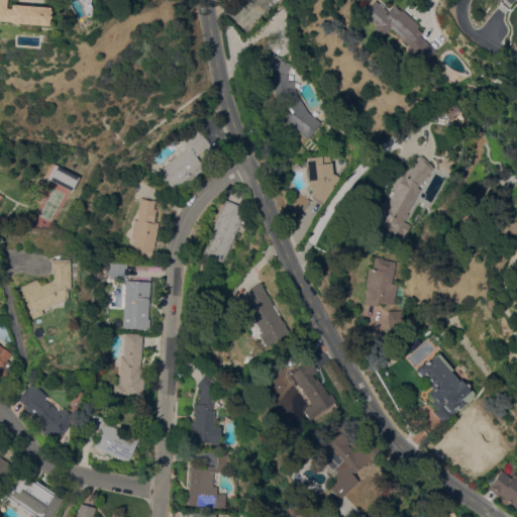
[(0,0),(5,0),(5,8),(10,8),(10,3),(49,7),(47,25),(36,24),(36,31),(19,29),(19,23),(9,22),(9,21),(0,20),(0,0)]
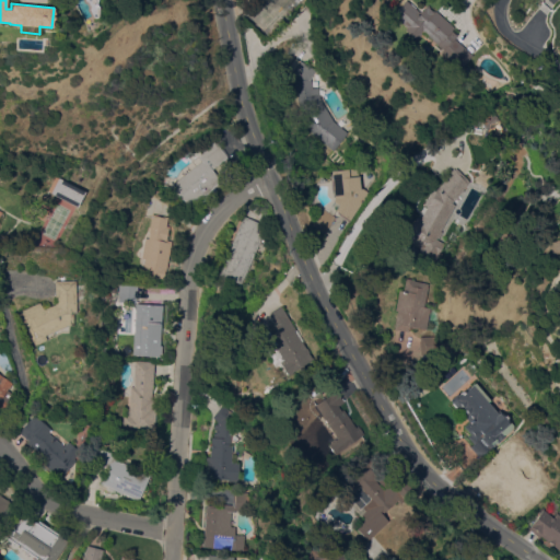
[(70,0),(79,21),(98,13),(93,0),(70,0)]
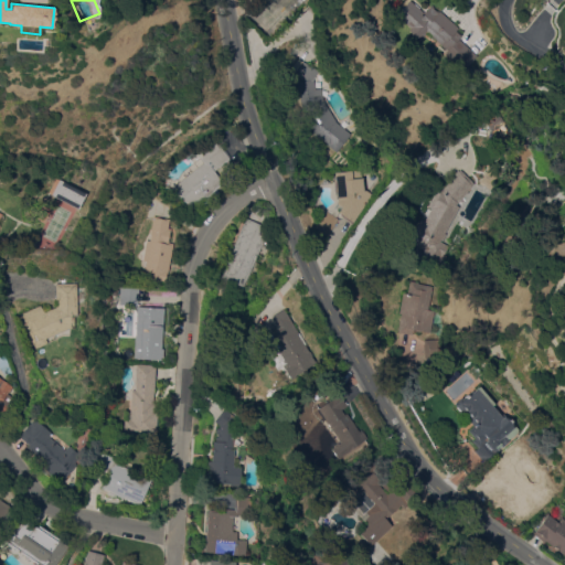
[(433,6),(430,8),(436,12),(438,10),(439,11),(458,27),(455,31),(461,35),(458,39),(477,55),(464,71),(444,54),(448,50),(440,43),(439,45),(425,33),(419,40),(407,30),(409,28),(395,16),(408,0),(423,12),(425,10),(426,10),(430,4),(433,6)]
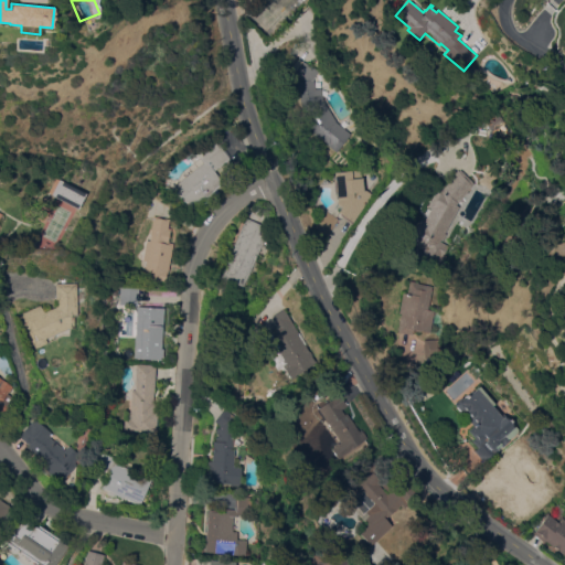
[(302,60),(319,71),(312,80),(315,88),(321,87),(324,103),(337,121),(351,134),(336,152),(313,134),(312,134),(305,123),(296,83),(306,81),(295,73),(302,60)]
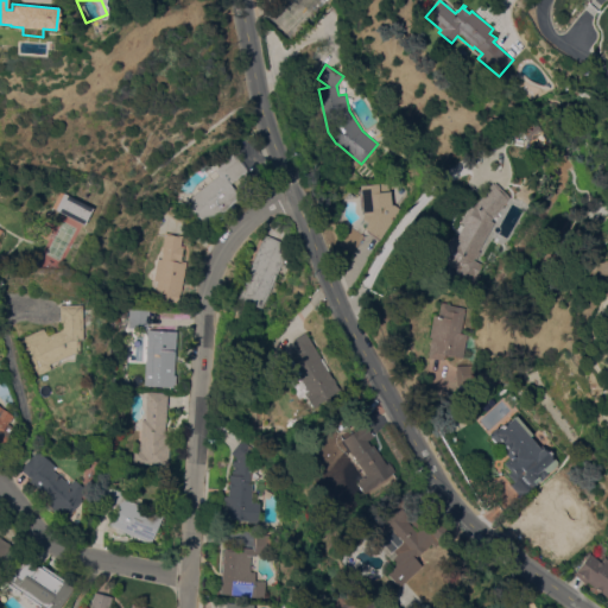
[(531,112),(544,133),(530,141),(517,120),(531,112)]
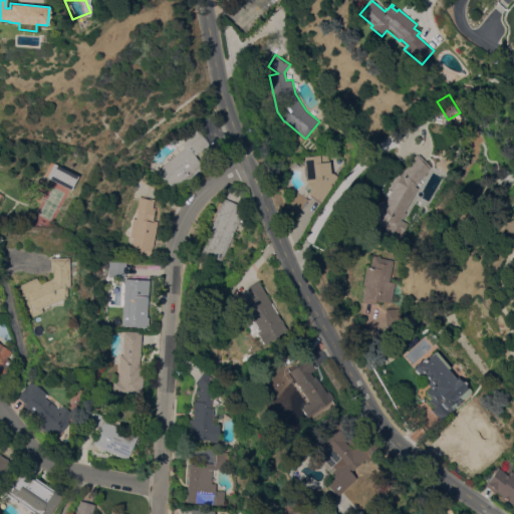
[(186,147),(183,143),(200,129),(210,143),(195,155),(203,166),(173,189),(158,169),(186,147)]
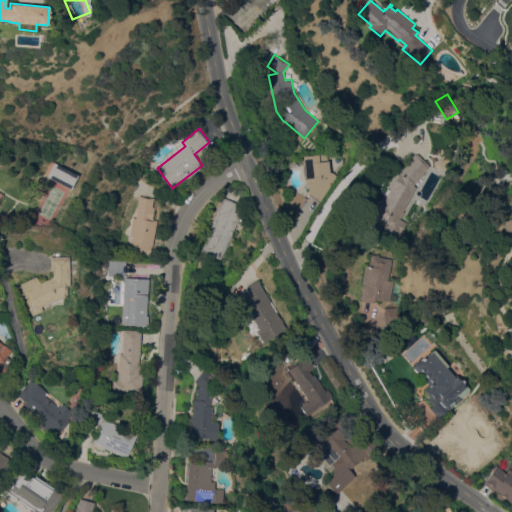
[(391,177),(394,179),(399,171),(417,151),(432,166),(416,183),(418,186),(401,218),(405,220),(397,235),(367,218),(379,195),(384,197),(389,189),(385,187),(391,177)]
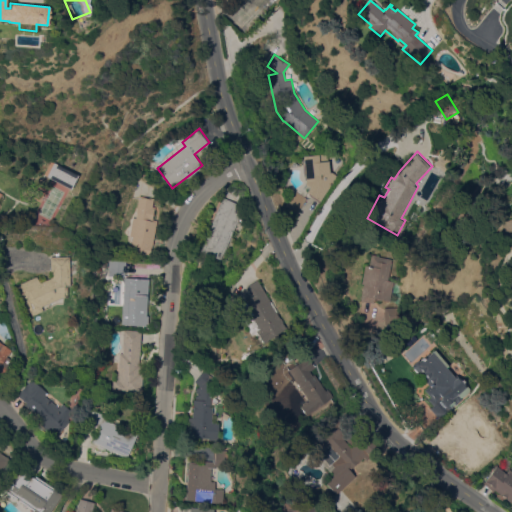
[(321,201),(302,188),(306,182),(306,181),(305,176),(304,176),(302,159),(304,159),(303,155),(319,154),(319,161),(329,160),(330,170),(337,175),(321,201)]
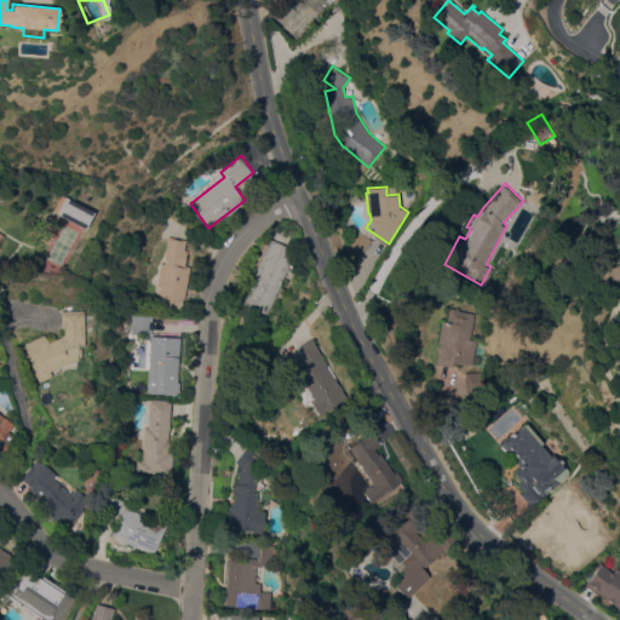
[(65,196),(95,211),(85,228),(57,213),(65,196)]
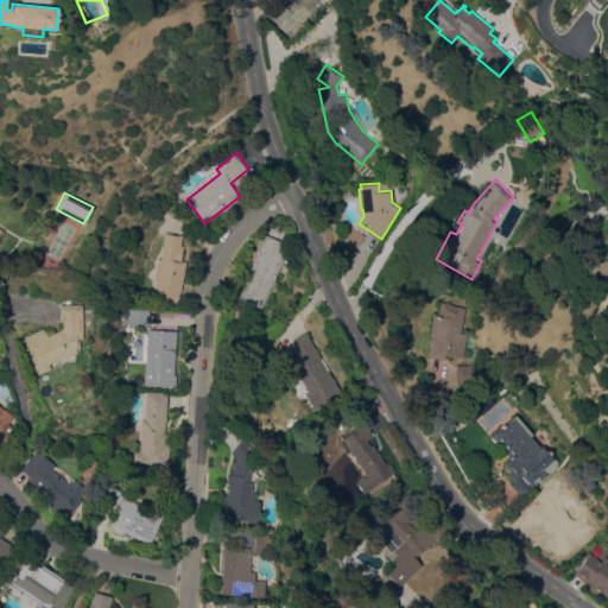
[(181,291),(179,290),(177,303),(154,299),(157,280),(153,279),(157,258),(162,258),(163,252),(162,251),(165,232),(183,234),(181,245),(185,246),(184,249),(183,249),(182,258),(182,259),(182,260),(187,261),(181,291)]
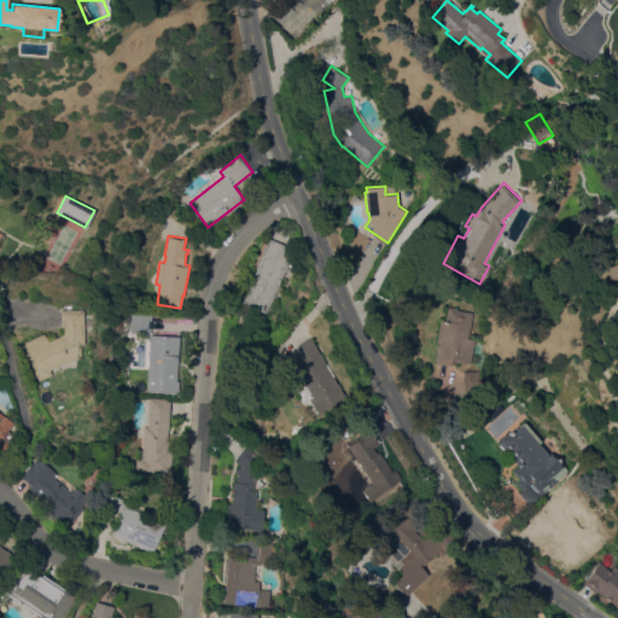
[(295,249),(267,313),(240,302),(268,237),(295,249)]
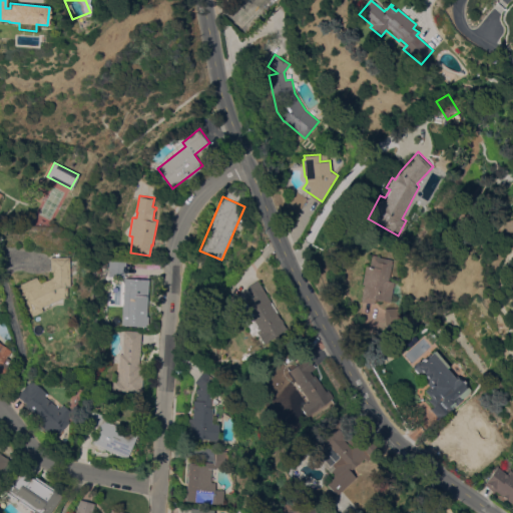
[(365,265),(370,266),(372,255),(393,259),(389,281),(394,281),(391,301),(382,300),(382,301),(375,300),(374,304),(361,302),(364,284),(362,284),(365,265)]
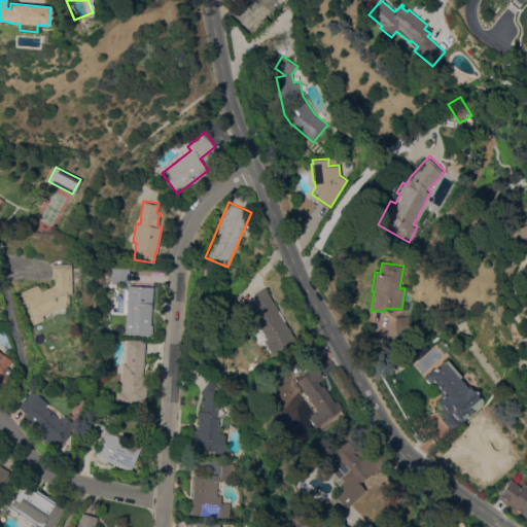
[(41,290),(51,285),(51,264),(71,264),(72,292),(68,292),(68,304),(42,315),(43,319),(30,325),(15,294),(37,284),(41,290)]
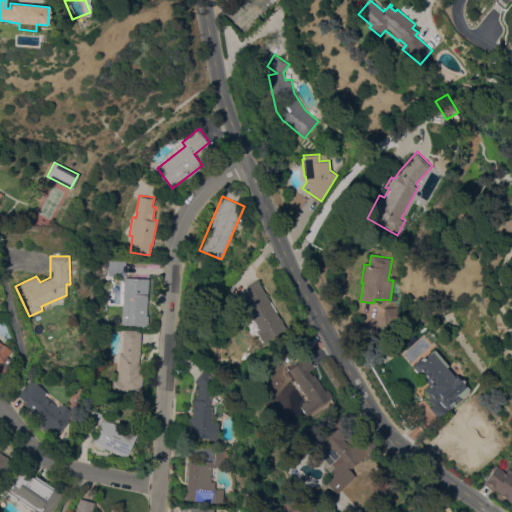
[(146,315),(148,315),(148,323),(146,323),(145,327),(143,327),(143,325),(121,324),(122,304),(120,304),(122,287),(124,287),(124,282),(118,276),(108,275),(109,264),(125,265),(125,276),(122,276),(124,278),(124,277),(149,278),(146,315)]
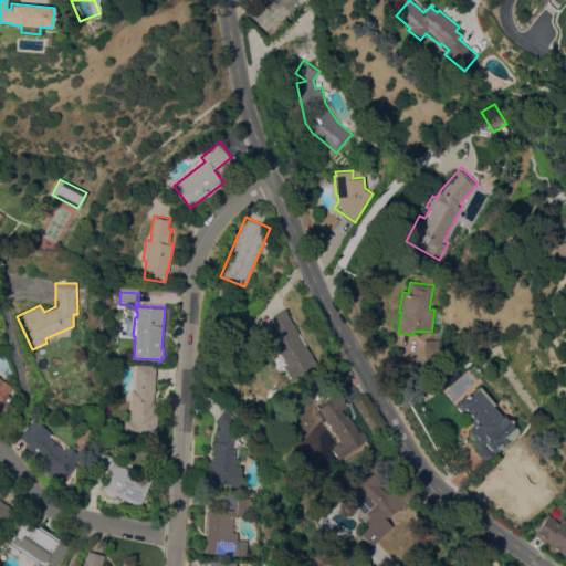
[(283,308),(299,333),(300,332),(307,344),(305,345),(310,352),(311,350),(313,354),(312,355),(316,362),(317,360),(317,362),(292,378),(284,367),(279,370),(260,342),(280,329),(272,316),(283,308)]
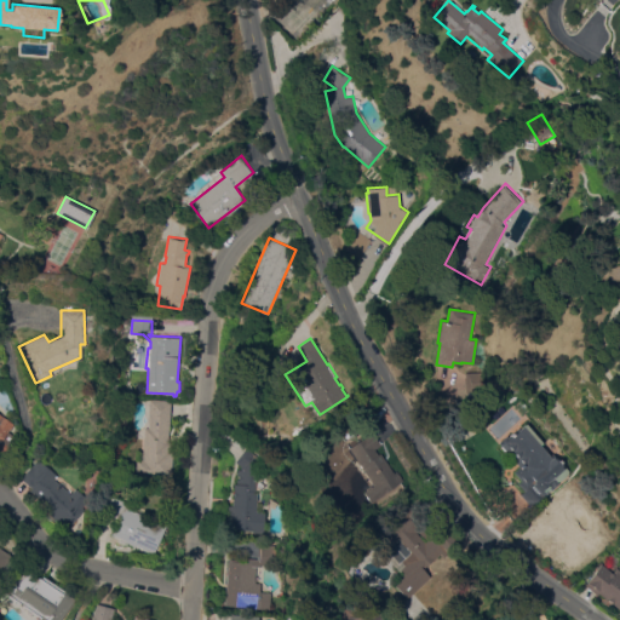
[(481,372),(481,382),(465,382),(465,372),(481,372)]
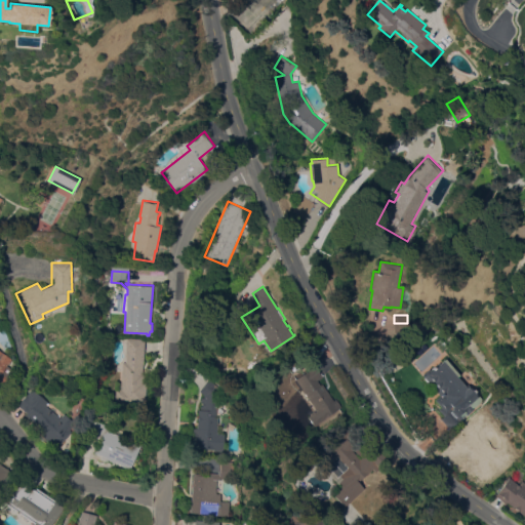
[(142,374),(147,375),(145,405),(114,403),(115,389),(121,389),(122,362),(125,362),(126,337),(145,338),(142,374)]
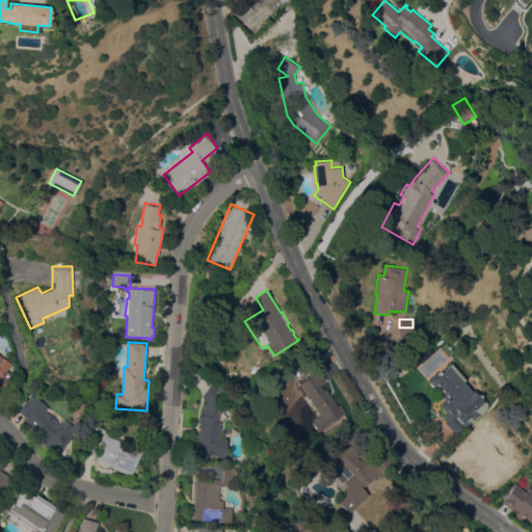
[(12,374),(2,390),(0,388),(0,353),(10,362),(5,370),(12,374)]
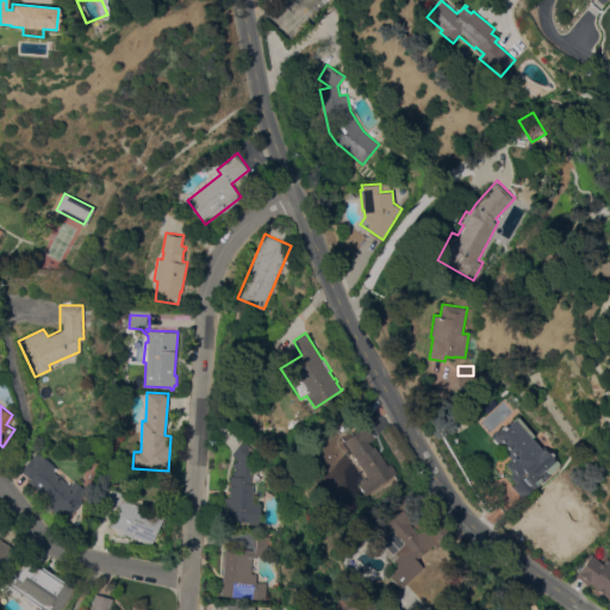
[(555,460),(543,471),(549,477),(543,481),(542,481),(537,485),(539,486),(522,499),(512,486),(516,484),(509,475),(512,473),(505,464),(511,459),(493,439),(492,440),(489,436),(498,428),(500,430),(512,419),(514,421),(518,416),(535,435),(533,437),(543,449),(546,448),(555,460)]
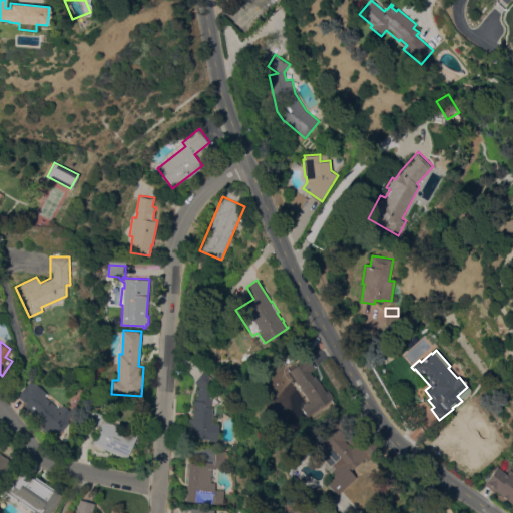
[(308,357),(319,372),(311,377),(328,401),(309,415),(299,402),(307,396),(289,371),(308,357)]
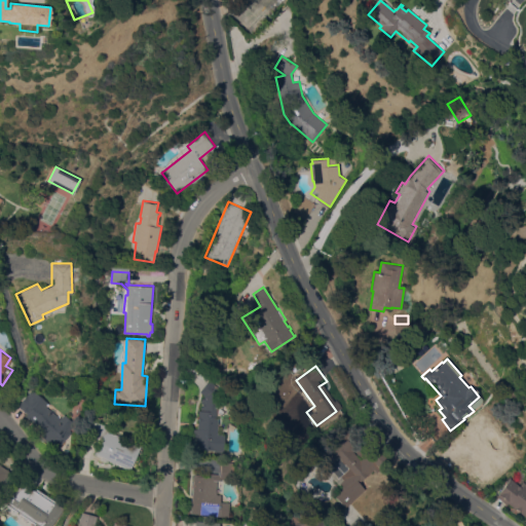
[(59,381),(71,382),(70,389),(58,388),(59,381)]
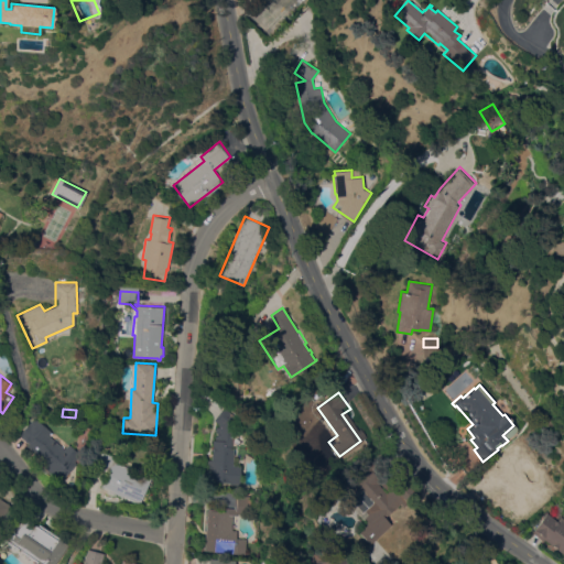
[(230,484),(230,483),(207,481),(208,473),(206,473),(206,468),(208,469),(208,464),(207,464),(207,459),(212,459),(214,409),(230,410),(237,416),(237,427),(236,429),(234,429),(232,446),(235,446),(234,465),(242,466),(240,485),(230,484)]
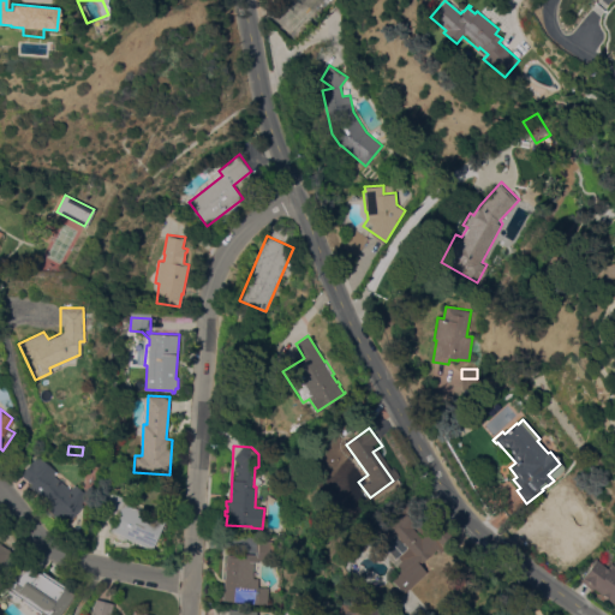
[(55,470),(52,475),(70,489),(73,484),(84,493),(82,496),(84,499),(81,502),(83,505),(65,526),(59,521),(60,519),(59,518),(59,517),(55,514),(54,515),(51,512),(51,511),(42,503),(43,502),(39,497),(41,495),(30,485),(31,483),(21,473),(22,472),(23,472),(31,461),(37,455),(55,470)]
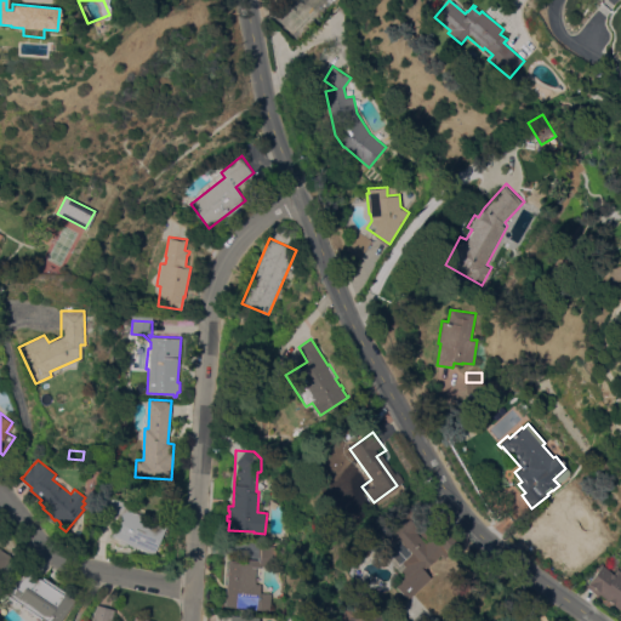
[(129,503),(126,507),(166,527),(154,553),(153,556),(135,547),(134,551),(117,542),(118,540),(112,536),(112,535),(112,534),(118,519),(97,510),(104,493),(129,503)]
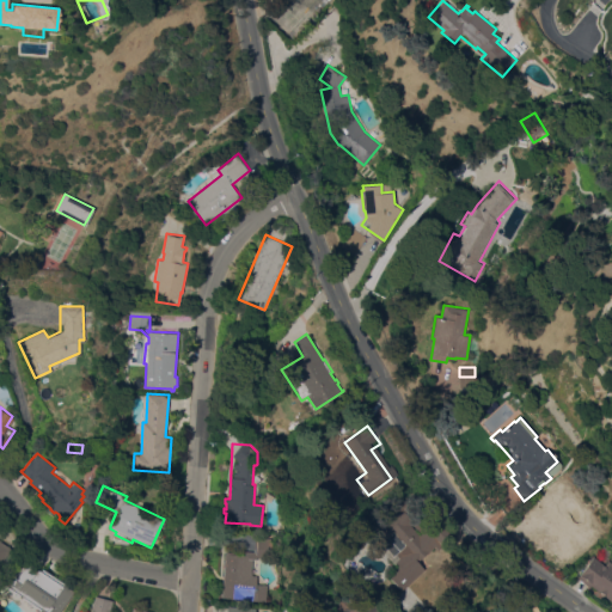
[(398,567),(396,564),(395,564),(372,540),(377,537),(374,534),(399,510),(396,507),(393,509),(391,507),(401,497),(426,525),(434,516),(452,537),(438,550),(435,546),(417,562),(424,569),(401,591),(387,576),(398,567)]
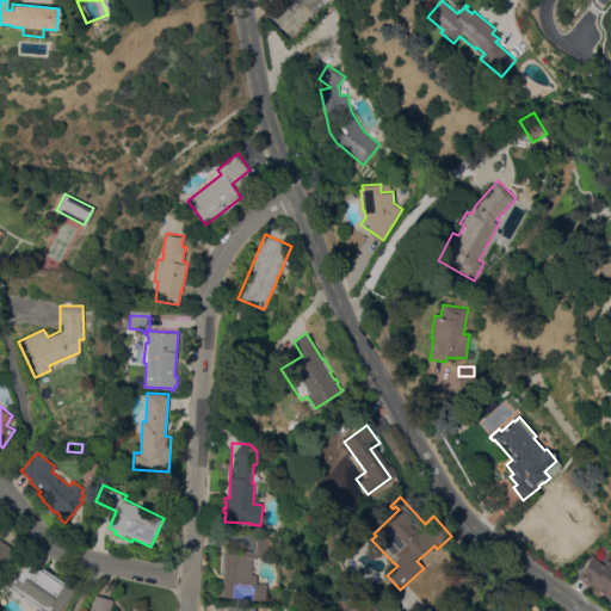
[(266,600),(246,599),(246,598),(221,596),(224,550),(242,551),(242,549),(253,550),(254,535),(265,535),(265,537),(272,537),(271,557),(257,556),(257,557),(252,557),(251,574),(257,574),(257,582),(266,584),(266,600)]
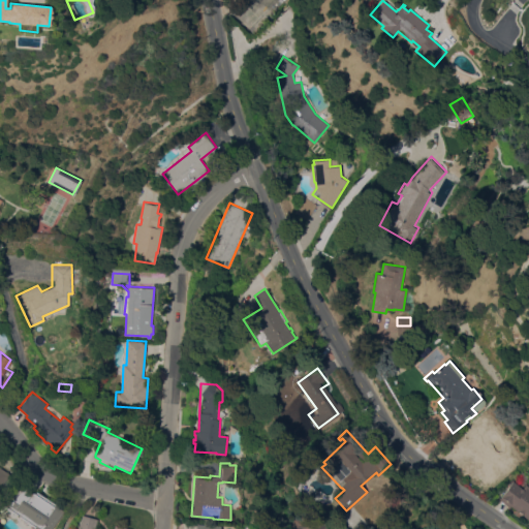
[(0,467),(9,473),(0,486),(0,467)]
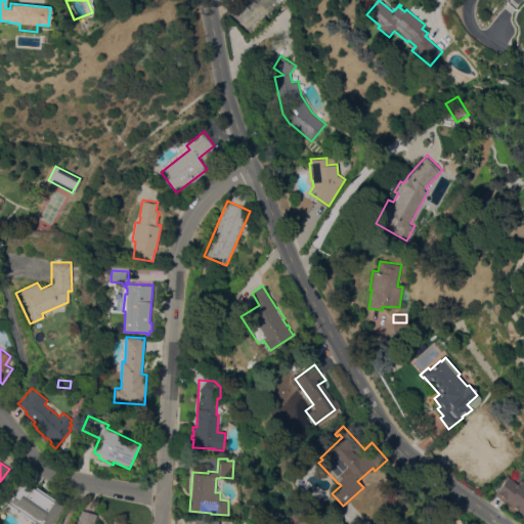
[(494,494),(508,476),(518,484),(521,479),(523,481),(523,514),(519,511),(519,510),(514,506),(512,506),(506,501),(505,503),(494,494)]
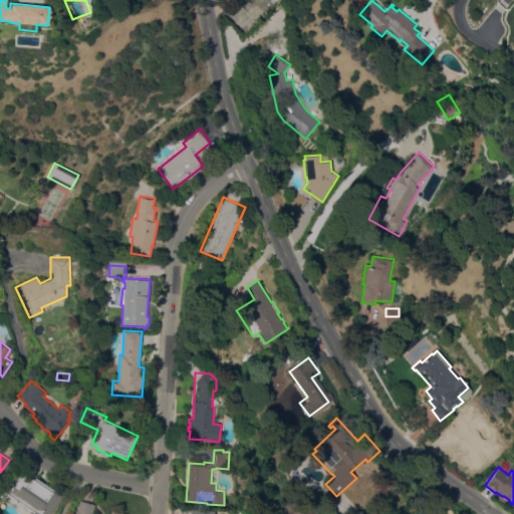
[(35,513),(6,494),(21,472),(46,489),(48,485),(64,496),(51,513),(35,513)]
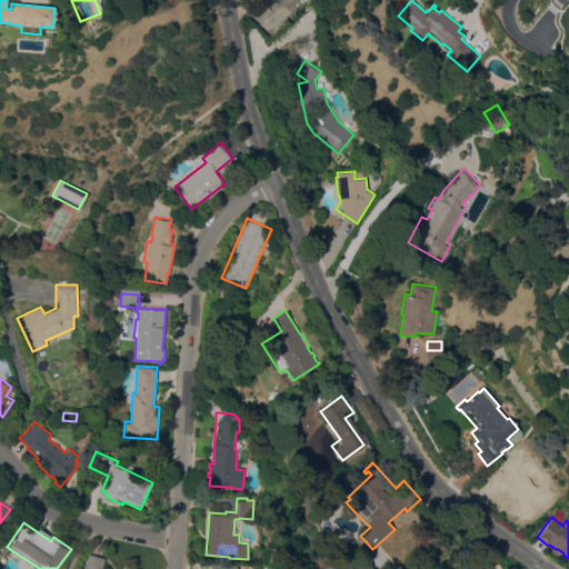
[(85,568),(86,567),(85,567),(89,553),(105,558),(101,568),(121,568),(123,565),(138,568),(85,568)]
